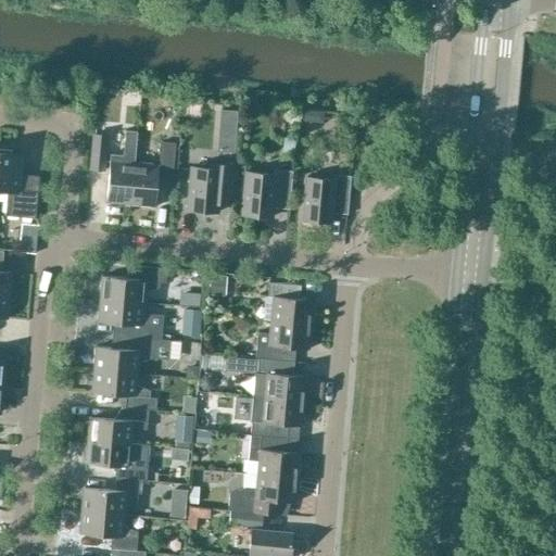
[(313,109),(302,109),(301,122),(307,122),(313,117),(313,109)]
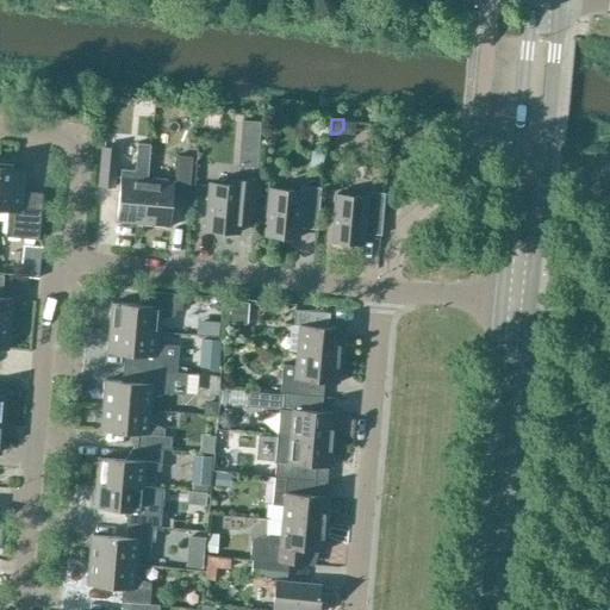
[(241,120),(240,138),(257,139),(259,123),(241,120)]
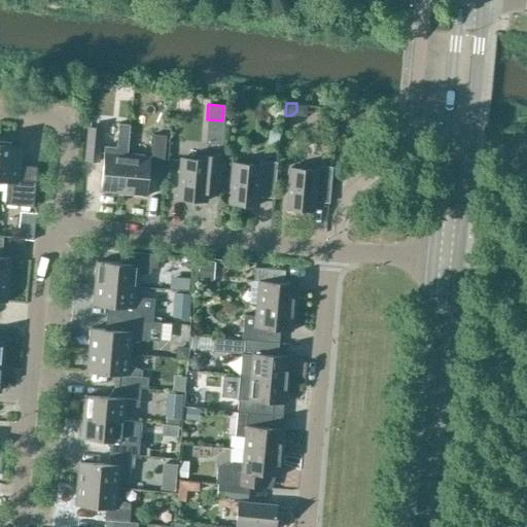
[(99,194),(124,196),(127,155),(130,125),(118,124),(116,147),(104,146),(103,153),(99,194)]
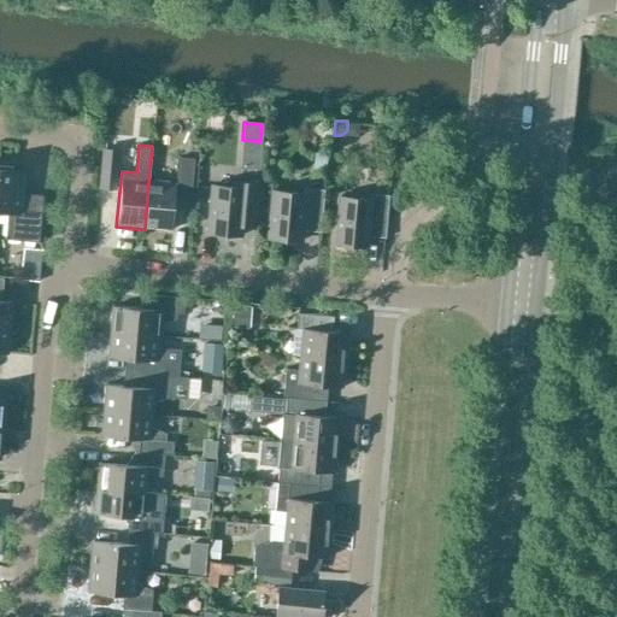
[(98,189),(115,191),(117,152),(101,151),(98,189)]
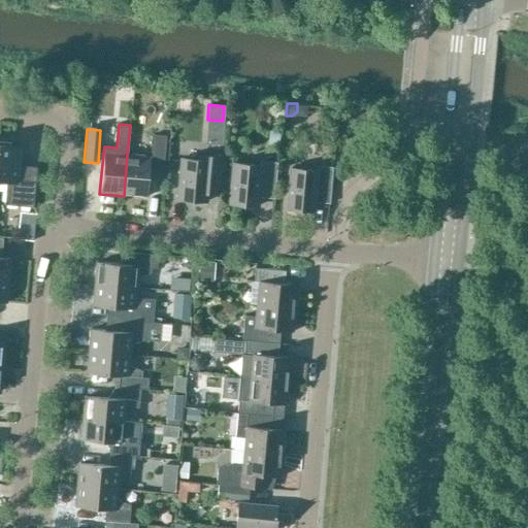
[(127,156),(124,196),(146,198),(149,169),(162,170),(165,138),(151,136),(149,158),(127,156)]
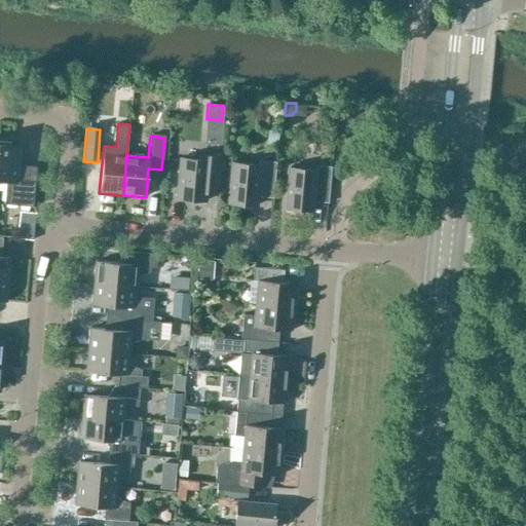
[(0,190),(4,191),(3,205),(32,208),(36,167),(17,166),(19,147),(16,147),(17,141),(0,139),(0,190)]
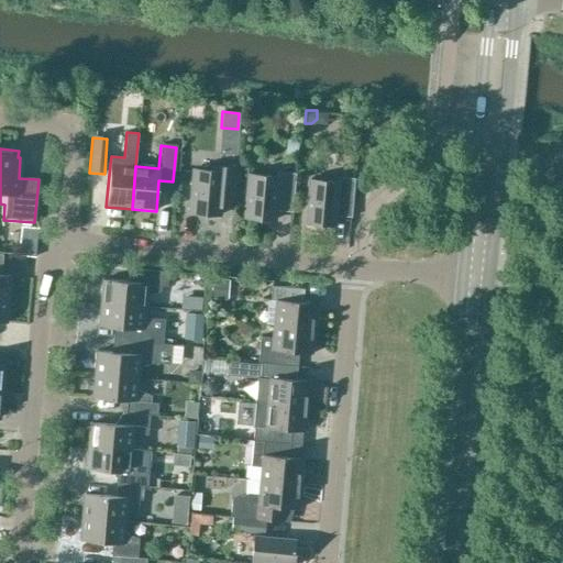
[(233,208),(236,169),(221,168),(221,173),(192,170),(189,213),(218,217),(219,207),(233,208)]
